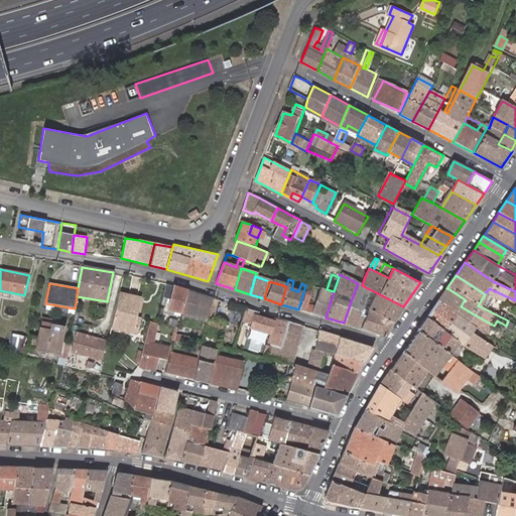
[(173,285),(165,283),(163,292),(170,294),(167,307),(181,311),(186,289),(173,285)]
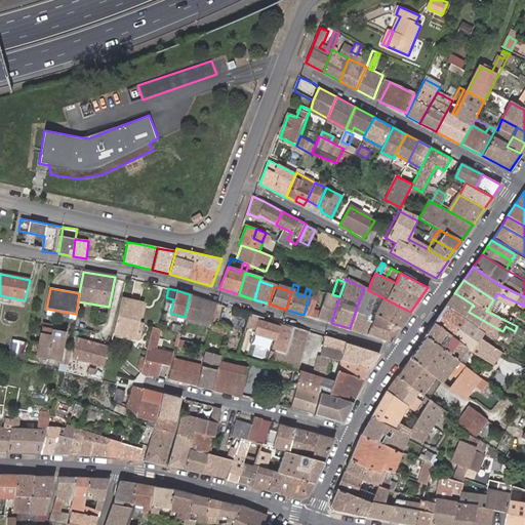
[(304,315),(309,316),(312,304),(316,290),(311,288),(311,290),(304,315)]
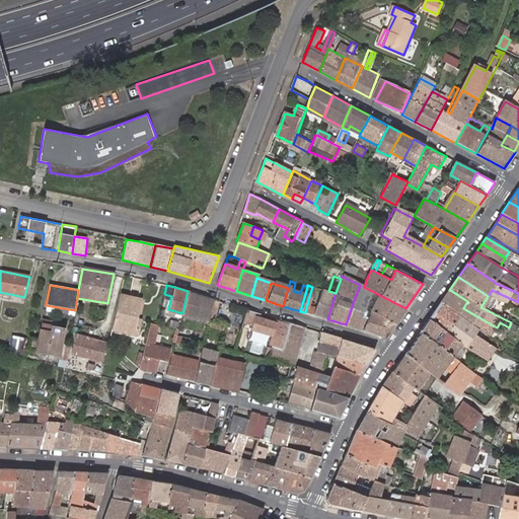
[(395,321),(405,308),(364,287),(360,285),(354,300),(395,321)]
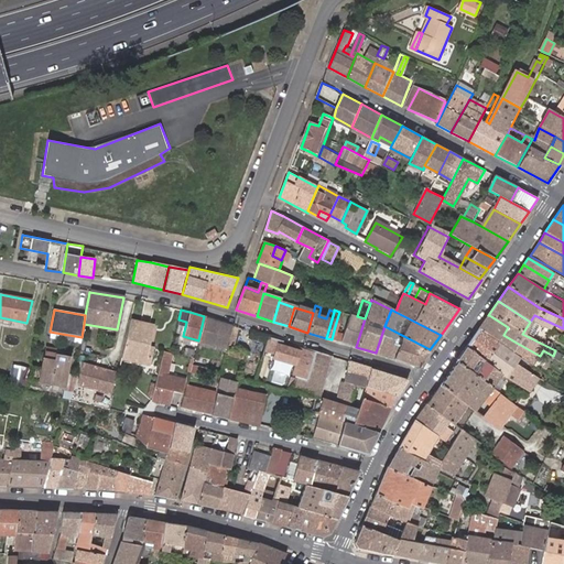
[(348,314),(339,342),(356,347),(365,318),(357,316),(348,314)]
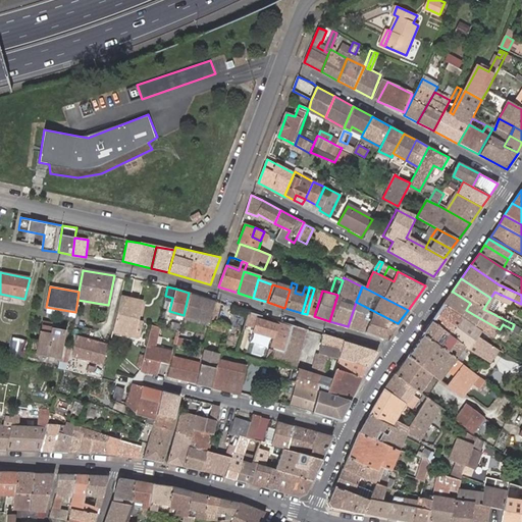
[(442,305),(482,331),(493,338),(500,329),(476,316),(466,310),(470,303),(453,292),(442,305)]
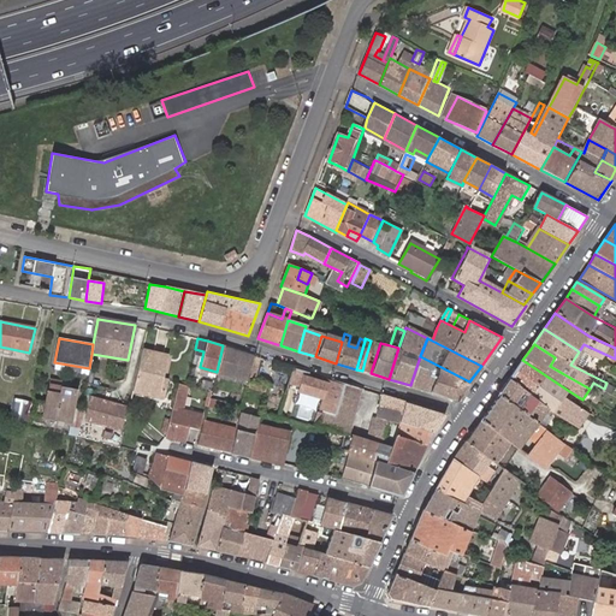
[(223,345),(217,372),(248,380),(253,357),(223,345)]
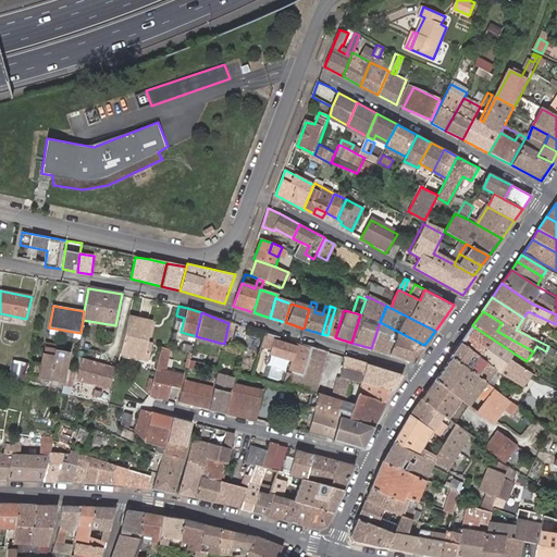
[(156,322),(128,317),(121,354),(148,359),(156,322)]
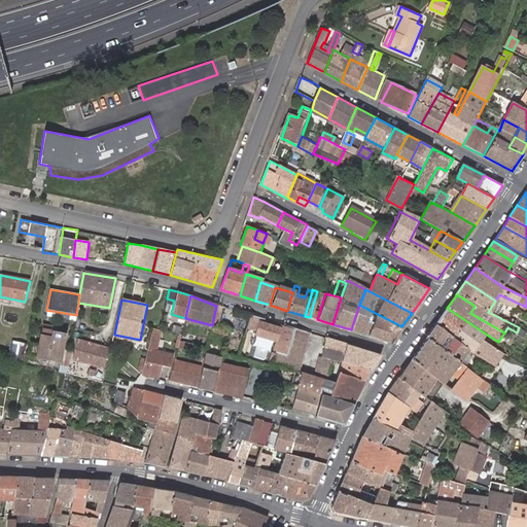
[(391,342),(401,326),(359,305),(351,329),(391,342)]
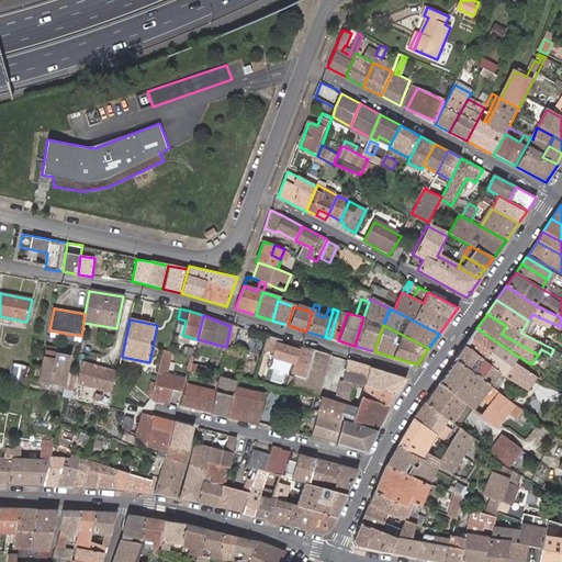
[(239,328),(231,326),(226,347),(234,349),(239,328)]
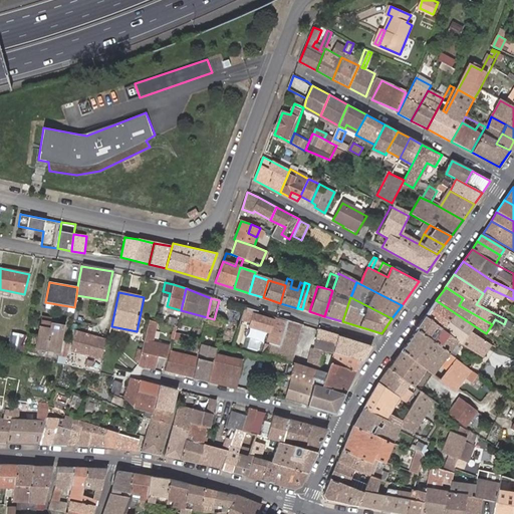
[(459,323),(472,331),(475,326),(436,300),(425,317),(451,335),(459,323)]
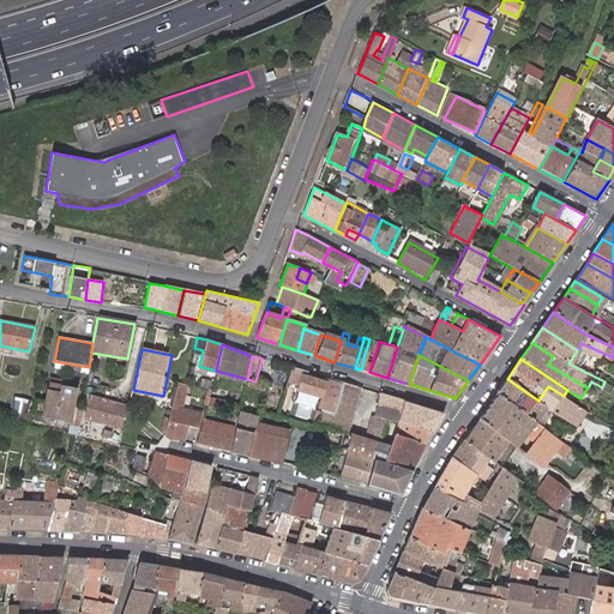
[(89,367),(54,361),(53,367),(88,374),(89,367)]
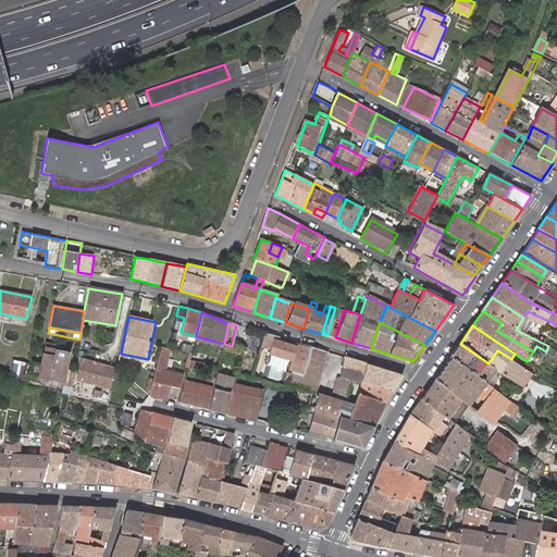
[(288,361),(293,345),(273,339),(269,356),(288,361)]
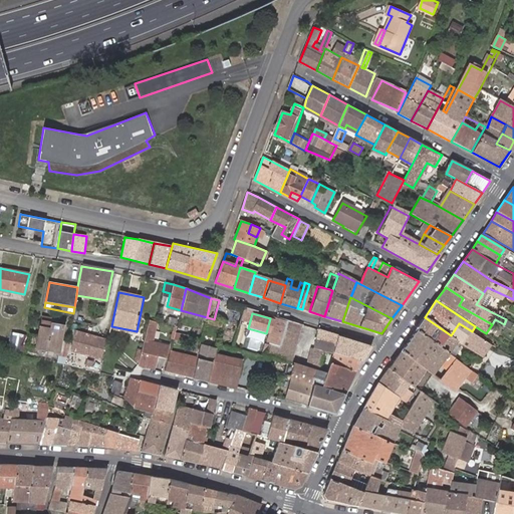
[(279,347),(288,319),(271,314),(270,318),(266,333),(263,340),(261,339),(258,350),(267,353),(270,344),(279,347)]
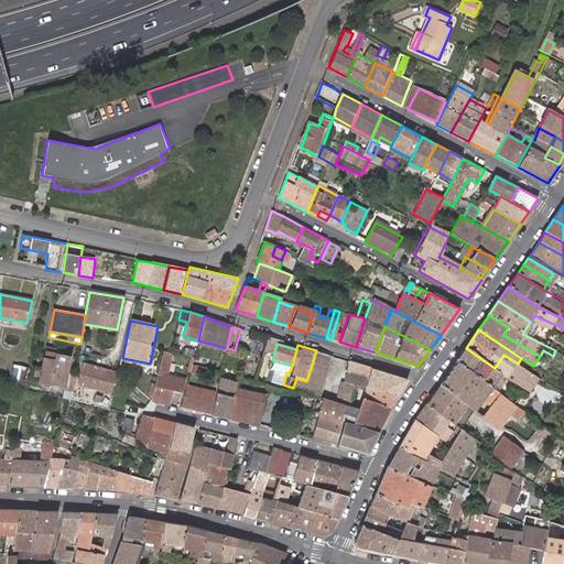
[(195,350),(185,347),(183,355),(193,357),(195,350)]
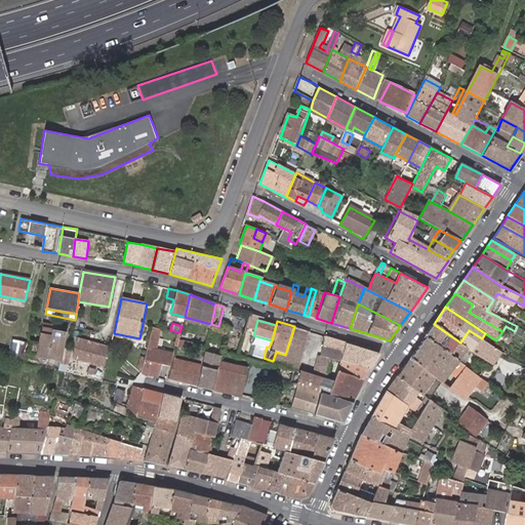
[(469,349),(496,366),(505,353),(482,338),(469,330),(460,342),(434,324),(425,336),(459,362),(469,349)]
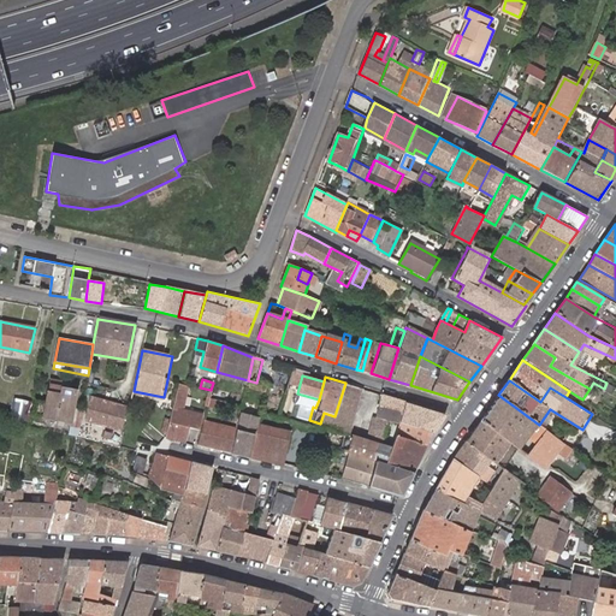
[(363,389),(345,383),(335,416),(354,422),(363,389)]
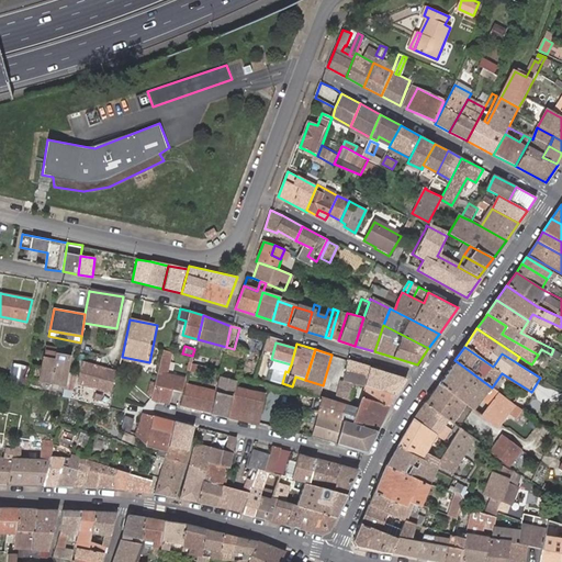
[(71,390),(75,372),(65,371),(67,361),(68,356),(56,353),(55,359),(43,357),(38,378),(63,382),(63,388),(60,395),(70,397),(71,390)]
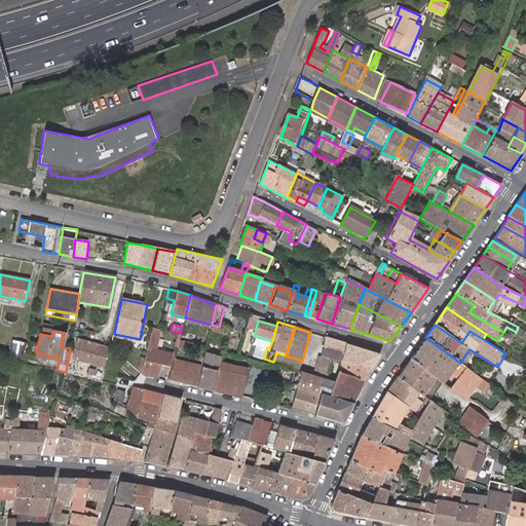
[(378,352),(325,336),(312,377),(333,383),(340,361),(368,370),(371,371),(379,355),(378,352)]
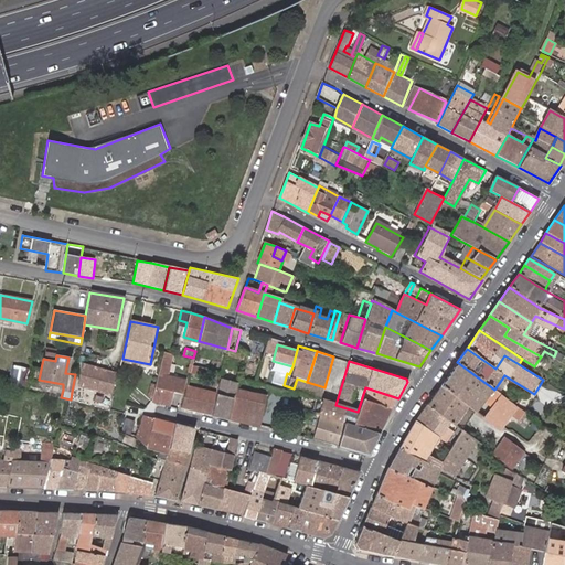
[(457,362),(439,386),(467,405),(476,412),(483,401),(491,405),(482,417),(500,429),(511,416),(518,420),(524,411),(523,409),(519,407),(494,390),(457,362)]
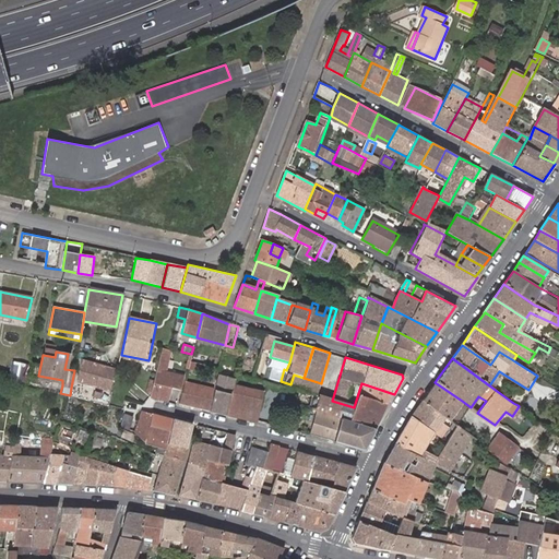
[(198,363),(190,360),(189,369),(200,371),(202,364),(198,363)]
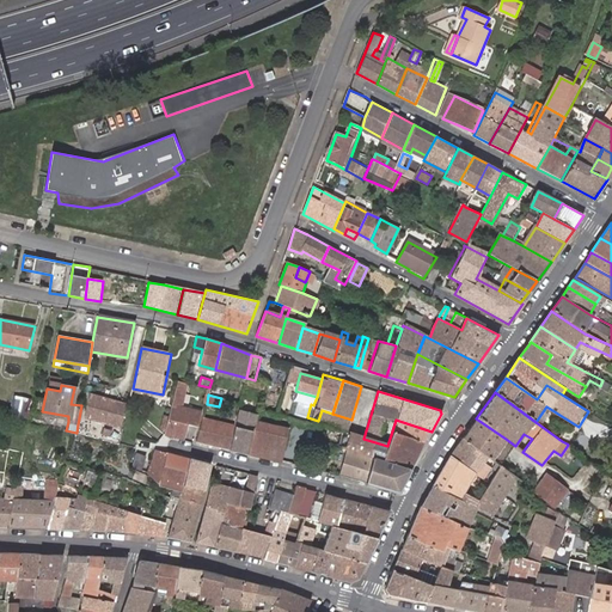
[(127,403),(87,396),(84,417),(123,426),(127,403)]
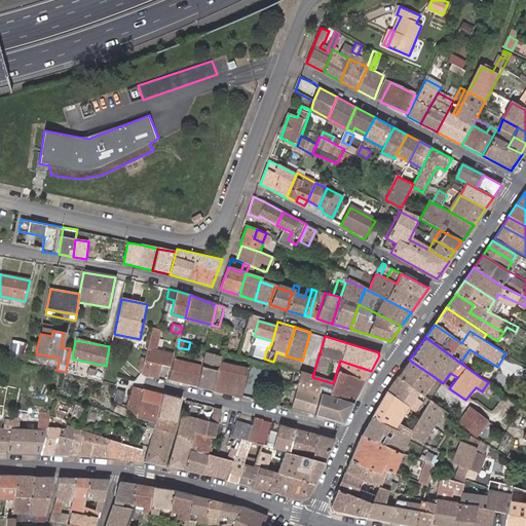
[(12,342),(9,360),(27,365),(30,345),(12,342)]
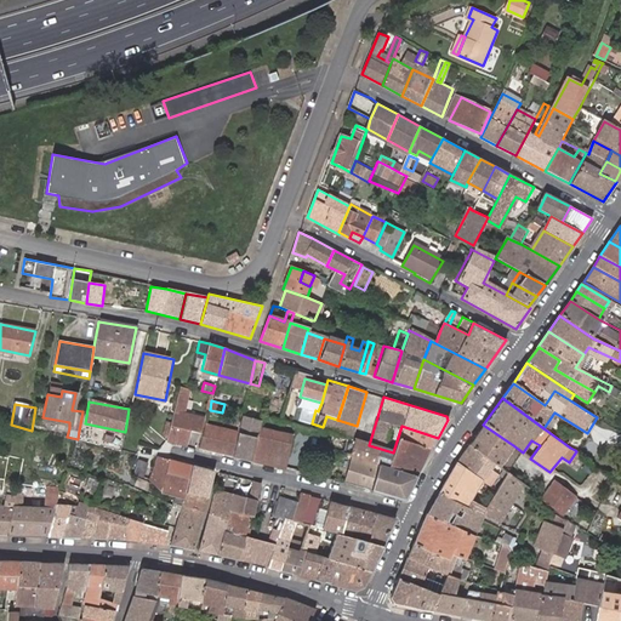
[(203,416),(174,409),(166,439),(186,444),(189,429),(199,432),(203,416)]
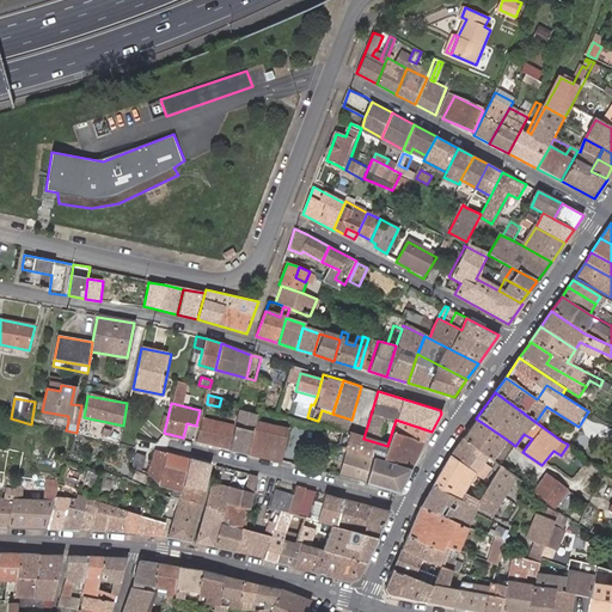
[(236,422),(238,414),(231,412),(228,422),(208,417),(210,407),(204,405),(196,441),(230,450),(236,422)]
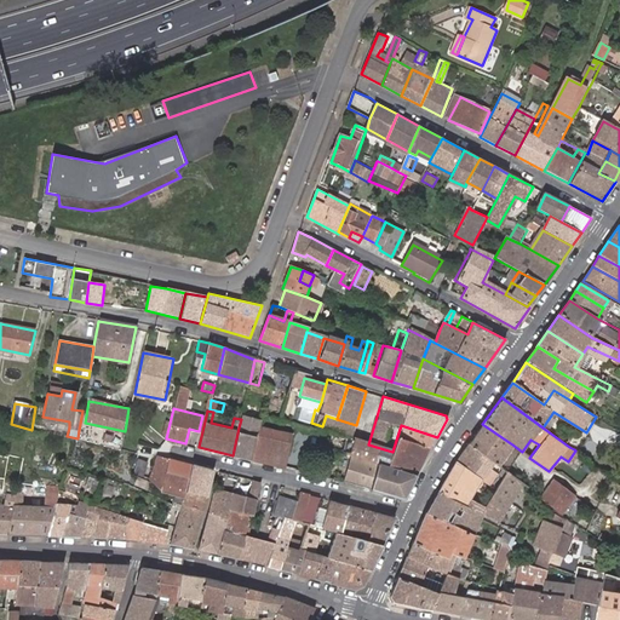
[(241,429),(239,428),(233,455),(251,459),(258,429),(260,418),(258,418),(245,414),(241,429)]
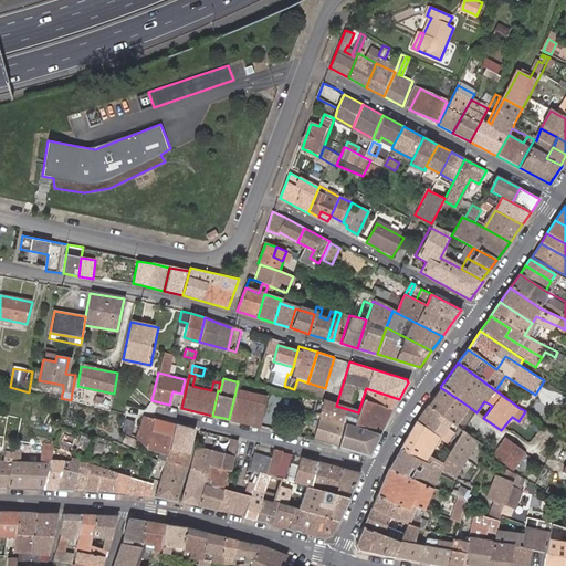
[(451,425),(462,432),(464,433),(468,429),(463,427),(467,421),(461,417),(468,406),(440,387),(427,407),(451,425)]
